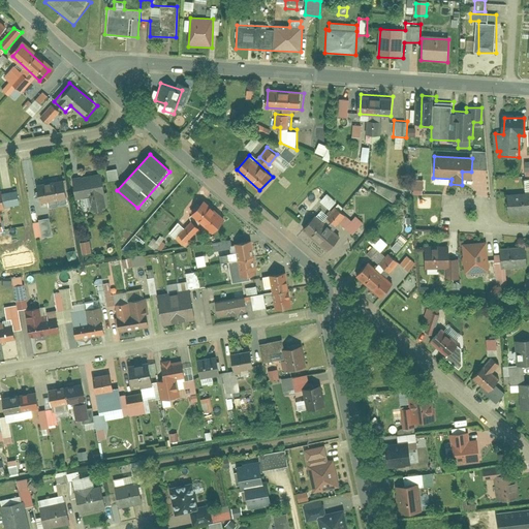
[(100,178),(73,183),(75,199),(89,196),(91,211),(106,208),(100,178)]
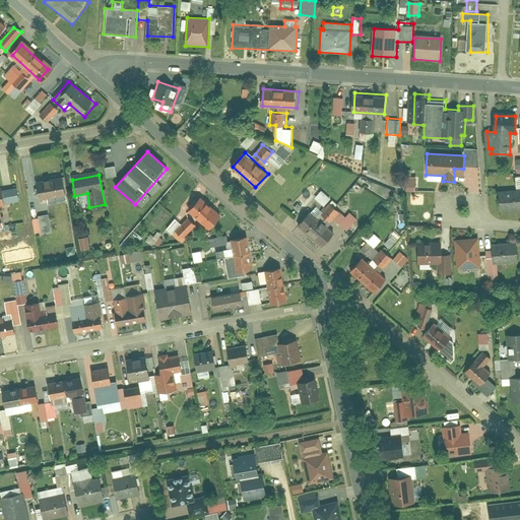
[(62,180),(36,184),(39,200),(65,196),(62,180)]
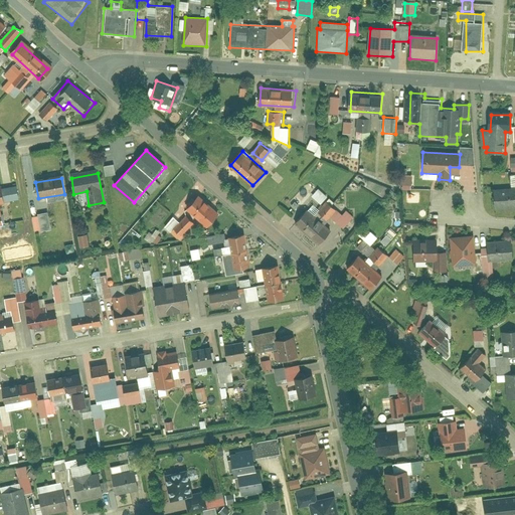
[(514,190),(493,191),(493,207),(514,206),(514,190)]
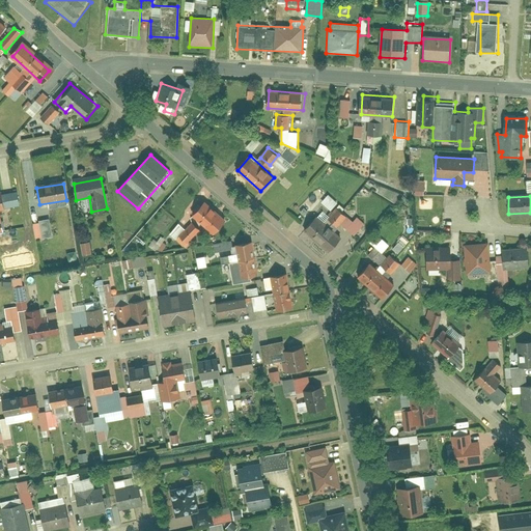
[(204,205),(180,236),(188,243),(202,224),(213,232),(223,220),(204,205)]
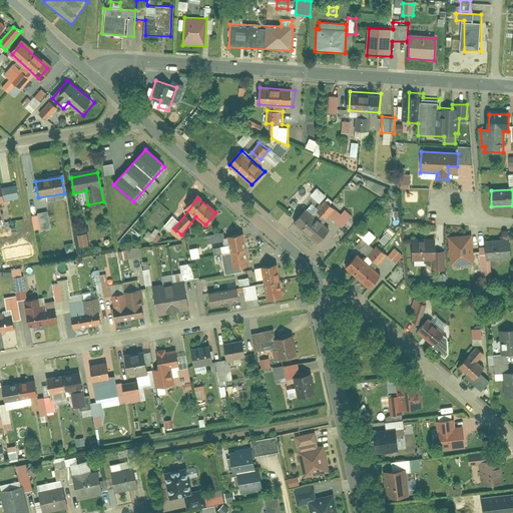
[(327,202),(320,210),(328,218),(331,216),(341,225),(350,216),(340,206),(335,210),(327,202)]
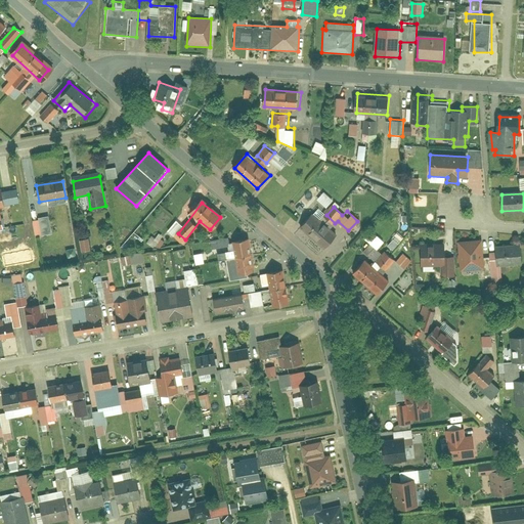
[(66,210),(36,216),(38,229),(69,223),(66,210)]
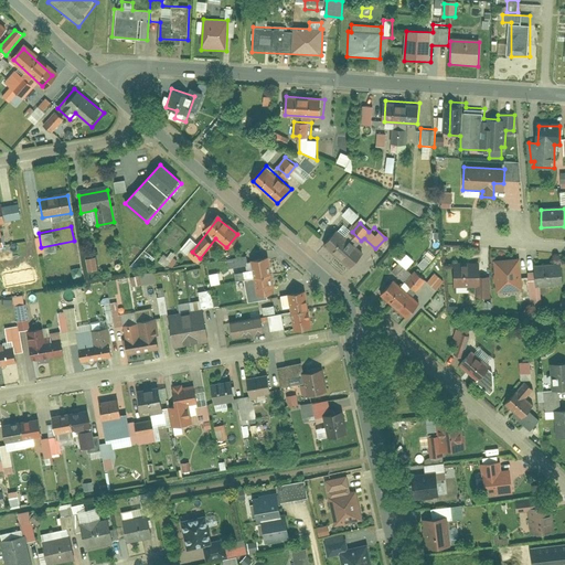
[(340,232),(327,245),(350,267),(362,254),(340,232)]
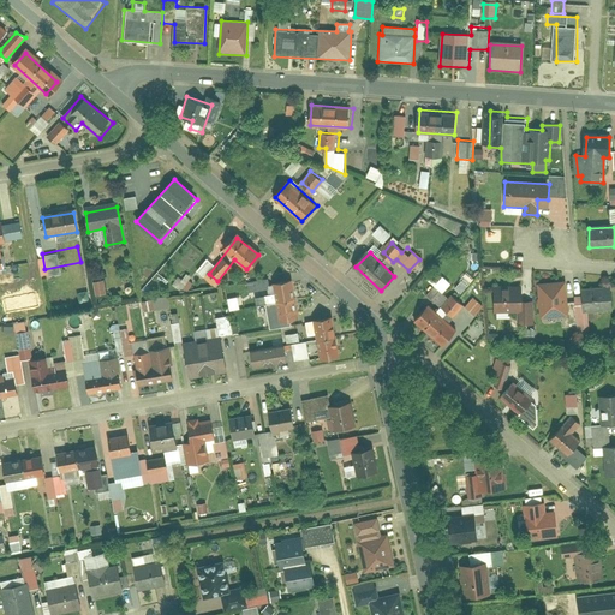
[(270,290),(269,287),(268,280),(248,284),(250,293),(270,290)]
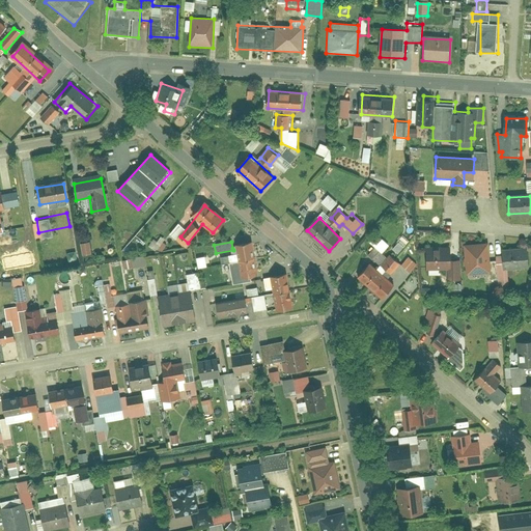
[(486,242),(465,243),(467,274),(488,273),(486,242)]
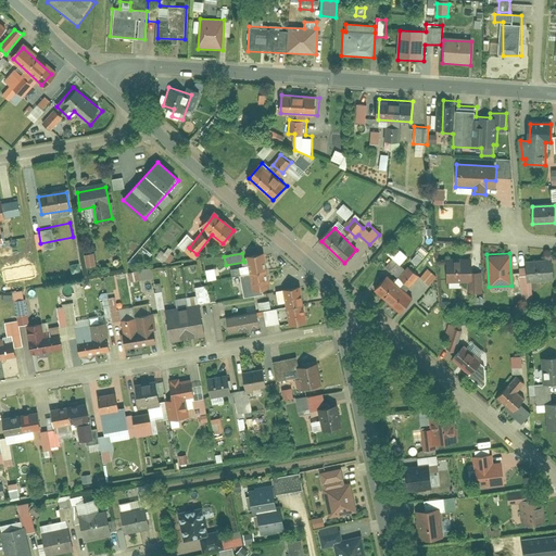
[(92,254),(84,256),(86,267),(95,265),(92,254)]
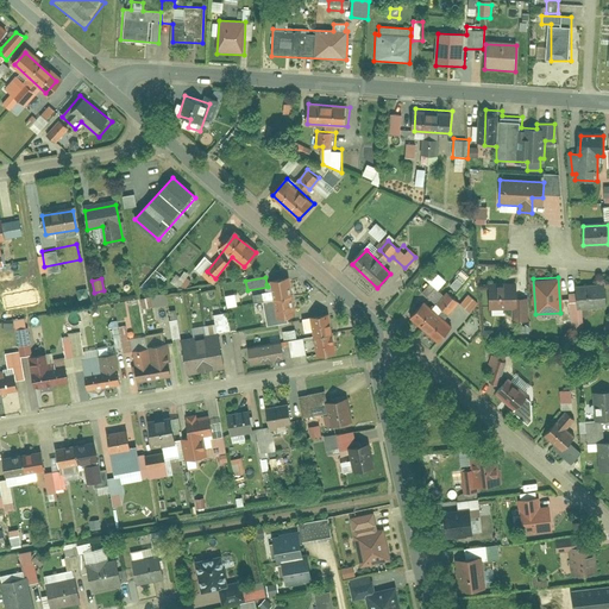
[(253,306),(264,305),(293,299),(289,278),(270,282),(272,294),(252,297),(253,306)]
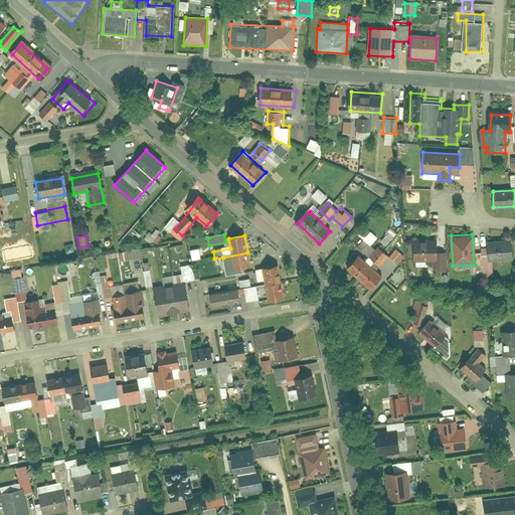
[(414,240),(414,259),(432,258),(433,273),(447,273),(446,246),(439,246),(439,239),(414,240)]
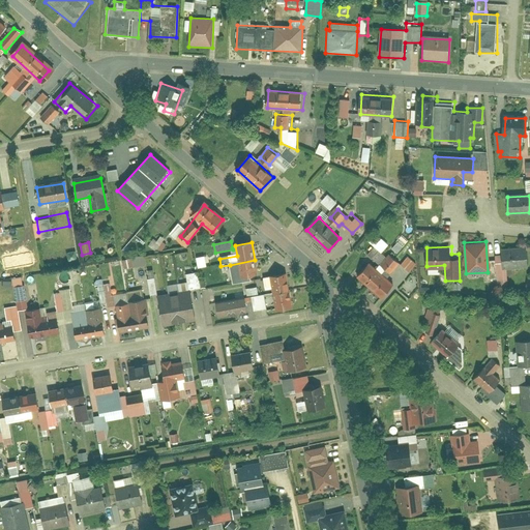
[(529,261),(529,246),(504,248),(505,254),(494,255),(498,291),(510,290),(508,269),(529,267),(529,261)]
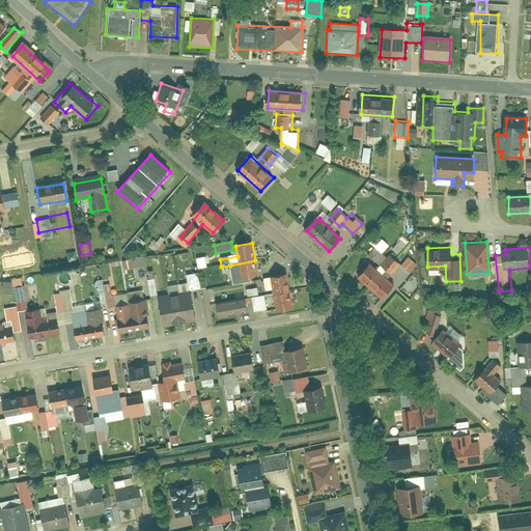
[(76,253),(67,254),(68,262),(78,261),(76,253)]
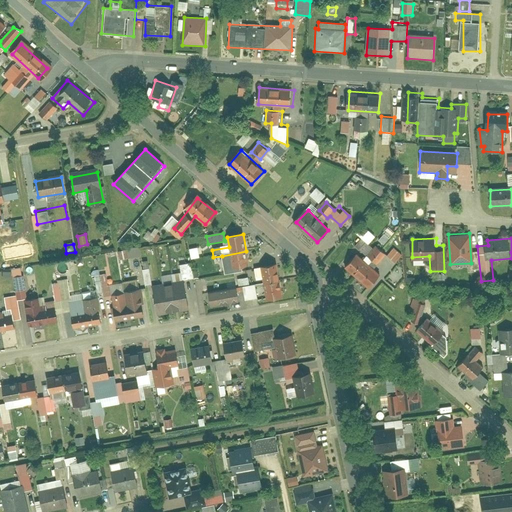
[(375,247),(368,257),(376,263),(383,254),(375,247)]
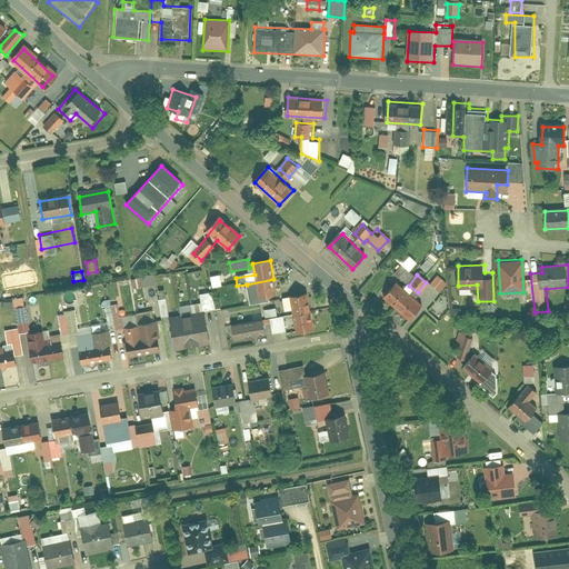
[(131,280),(133,293),(136,293),(136,289),(157,286),(155,276),(141,278),(141,279),(131,280)]
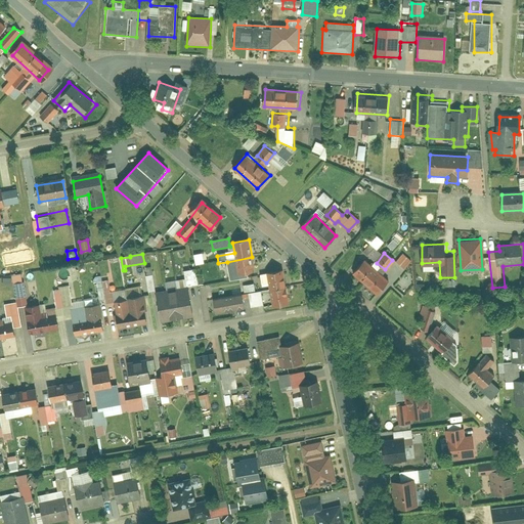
[(252,257),(227,262),(230,281),(256,276),(252,257)]
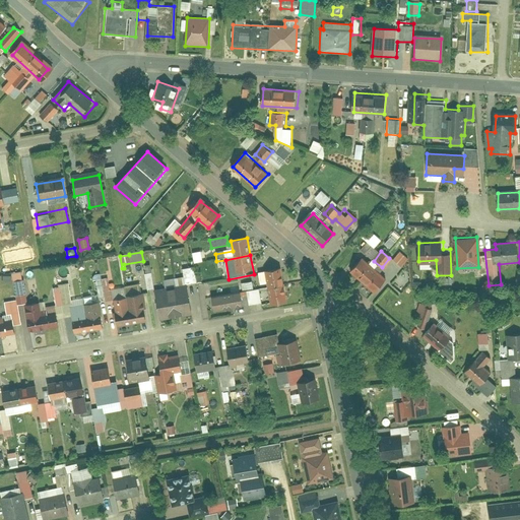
[(365,258),(352,271),(376,293),(387,279),(365,258)]
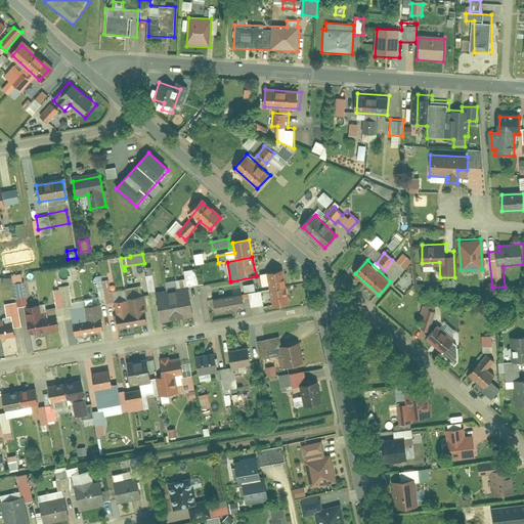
[(165,282),(166,292),(188,288),(199,287),(198,278),(195,270),(189,271),(188,264),(182,265),(185,279),(165,282)]
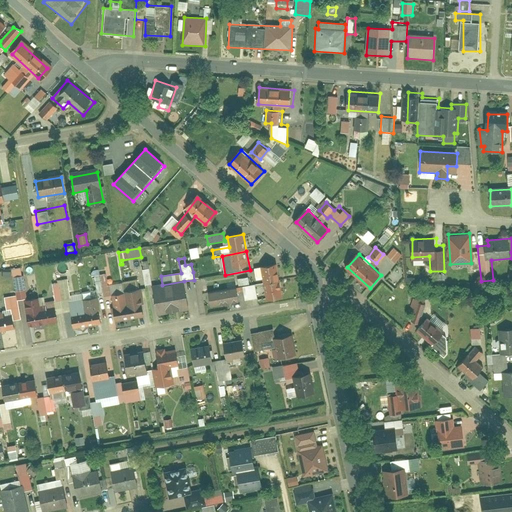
[(146,293),(153,292),(148,261),(141,262),(146,293)]
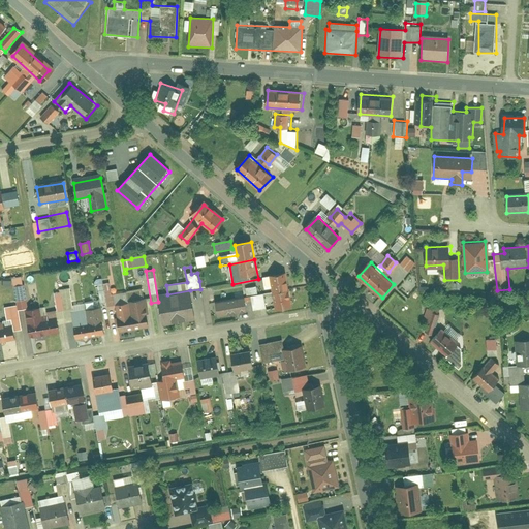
[(272,292),(288,289),(286,275),(263,279),(266,289),(272,288),(272,292)]
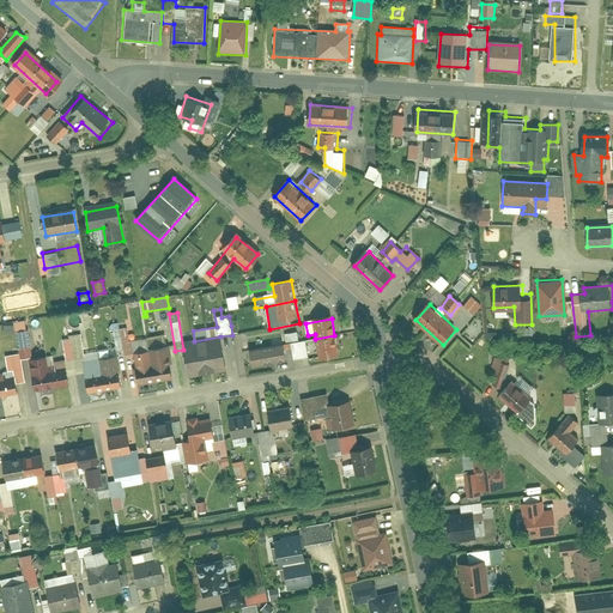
[(14,323),(20,354),(22,360),(29,359),(32,359),(25,321),(14,323)]
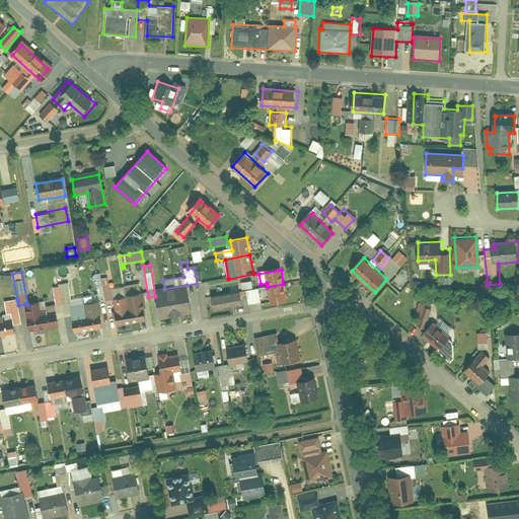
[(200,275),(196,276),(197,284),(198,293),(209,291),(208,283),(202,284),(200,275)]
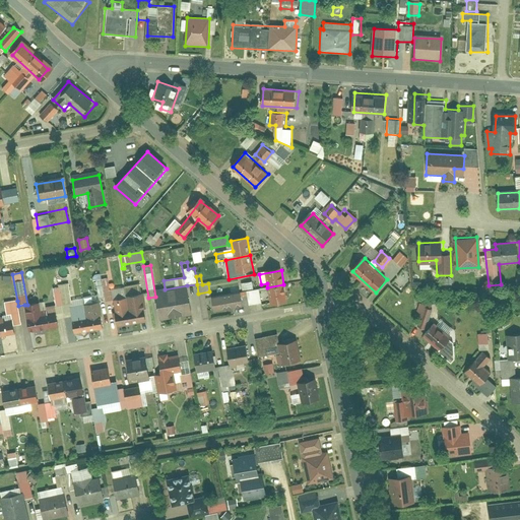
[(106,302),(113,301),(127,298),(125,287),(111,289),(109,278),(102,279),(106,302)]
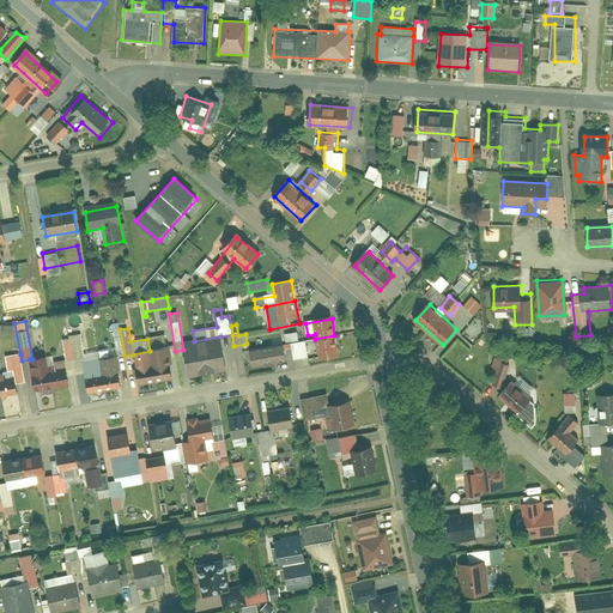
[(285,344),(286,356),(299,353),(298,344),(299,343),(298,333),(284,335),(285,344)]
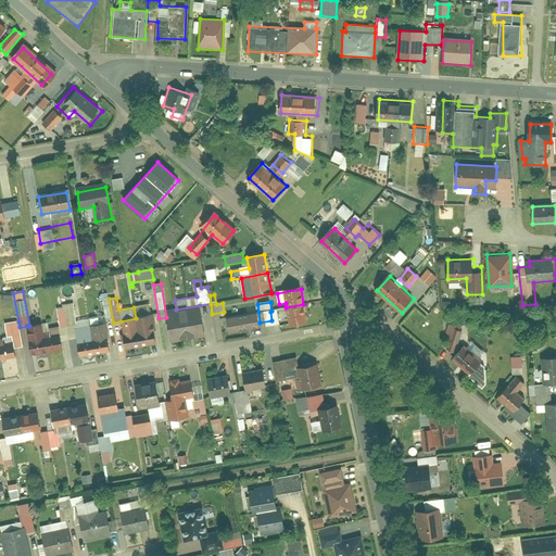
[(57,308),(60,327),(77,325),(74,304),(62,305),(63,307),(57,308)]
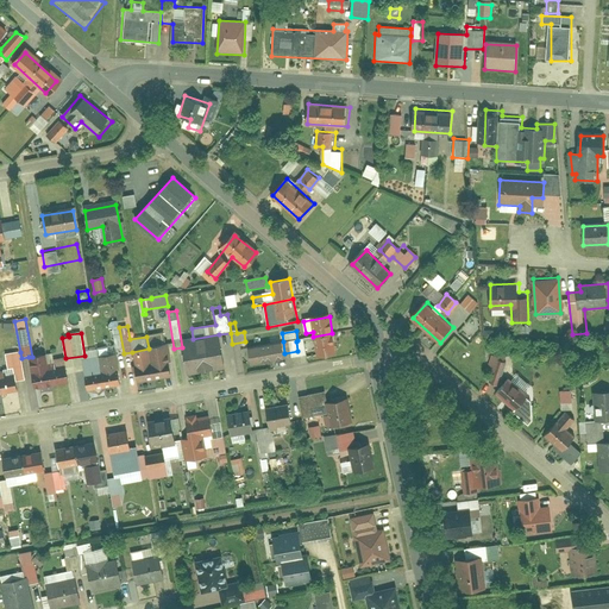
[(332,333),(313,337),(316,358),(336,355),(332,333)]
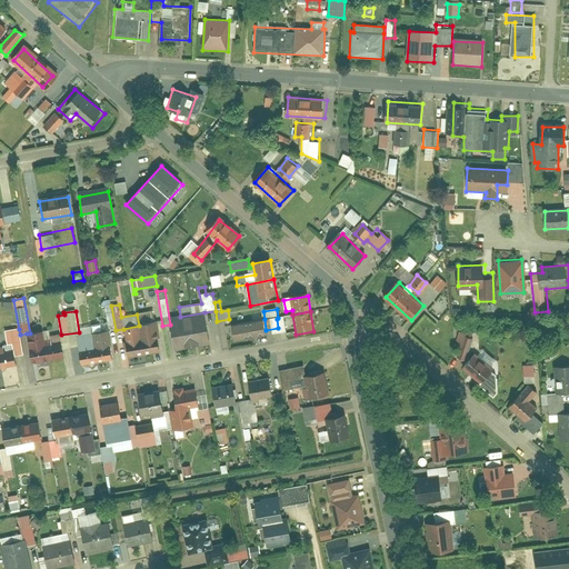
[(151,312),(137,315),(139,326),(153,323),(151,312)]
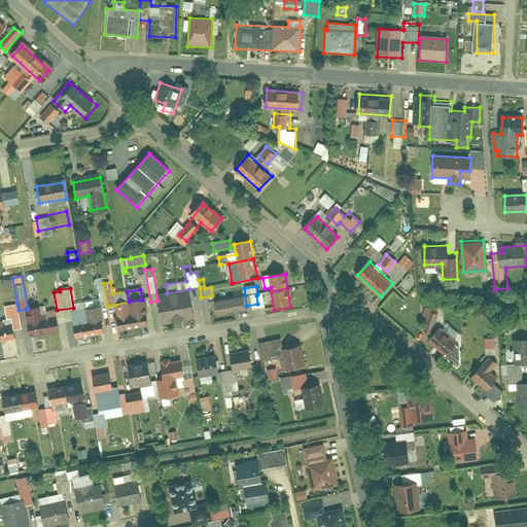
[(159,294),(164,325),(195,320),(189,289),(167,293),(159,294)]
